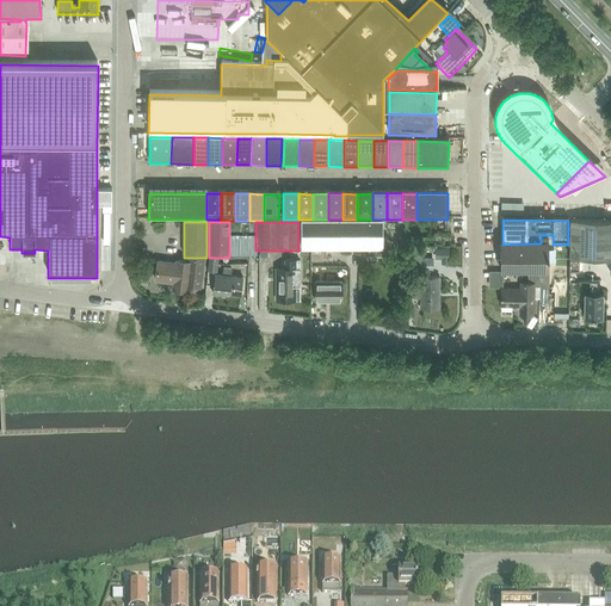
[(341,251),(341,223),(301,222),(301,251),(341,251)]
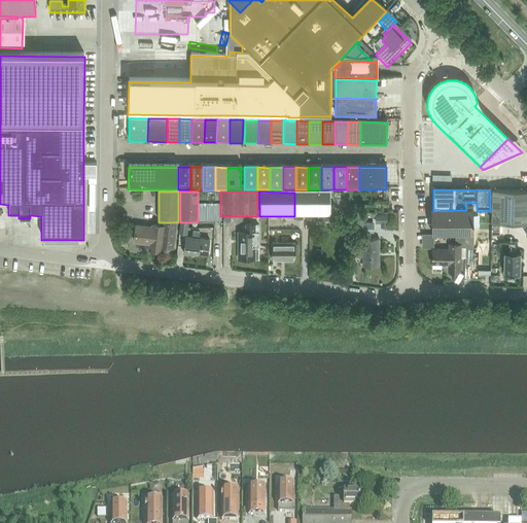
[(329,193),(294,193),(294,216),(329,216),(329,193)]
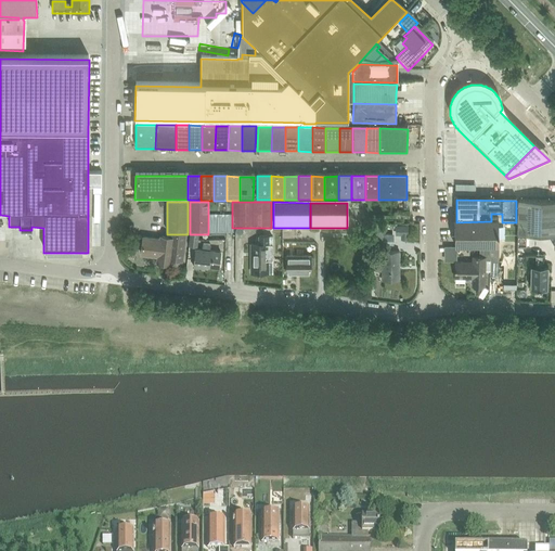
[(232,228),(232,204),(209,204),(208,234),(232,234),(232,228)]
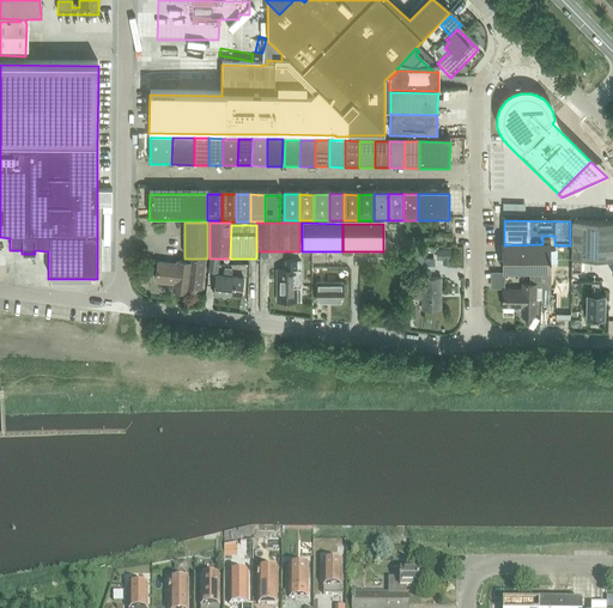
[(610,278),(612,277),(612,225),(572,225),(571,277),(581,277),(581,262),(610,263),(610,278)]
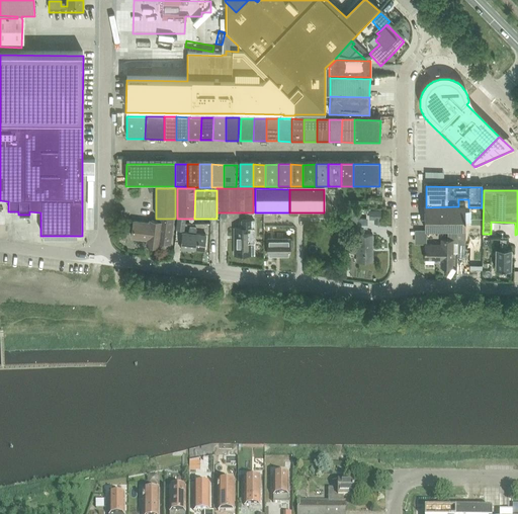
[(464,206),(458,206),(426,207),(424,207),(424,233),(456,232),(464,232),(464,206)]
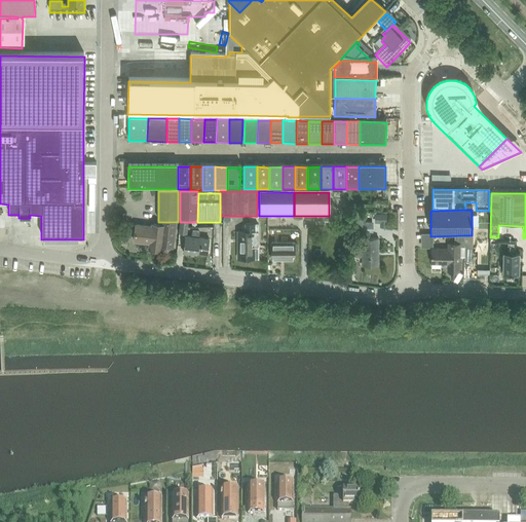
[(352,225),(352,235),(371,235),(371,225),(363,225),(363,217),(352,217),(352,225)]
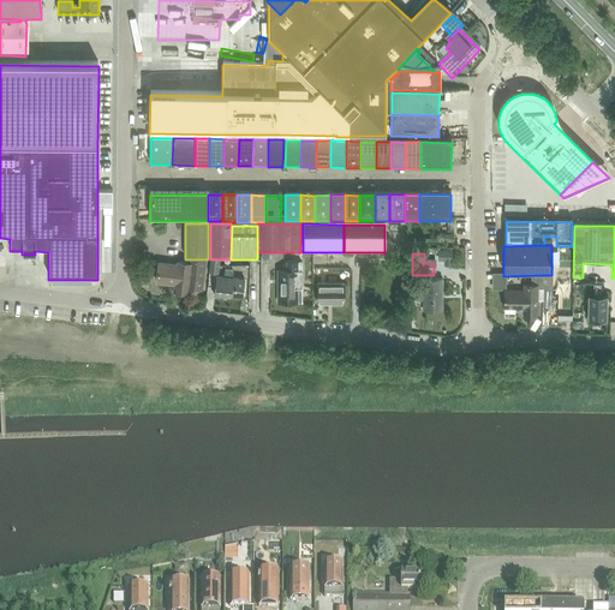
[(451,255),(439,255),(439,261),(445,262),(445,269),(451,269),(451,255)]
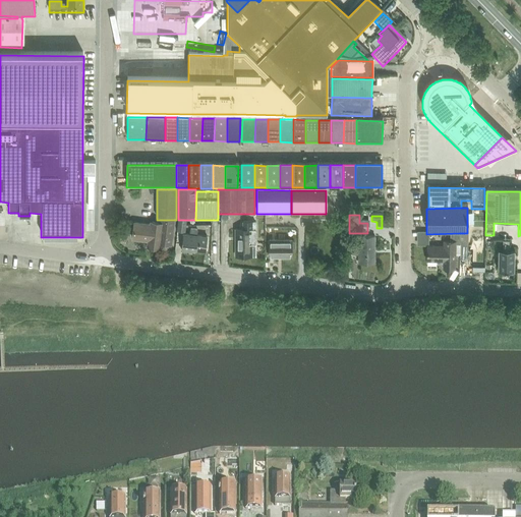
[(187,220),(178,220),(177,234),(185,236),(187,220)]
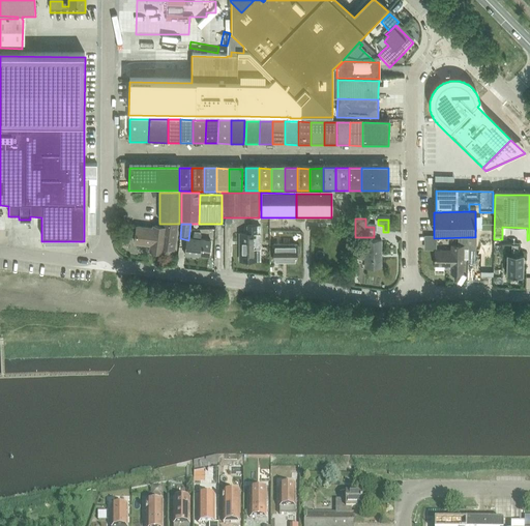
[(163,226),(162,231),(152,230),(152,232),(137,230),(135,246),(153,250),(152,255),(162,256),(162,252),(173,254),(176,228),(163,226)]
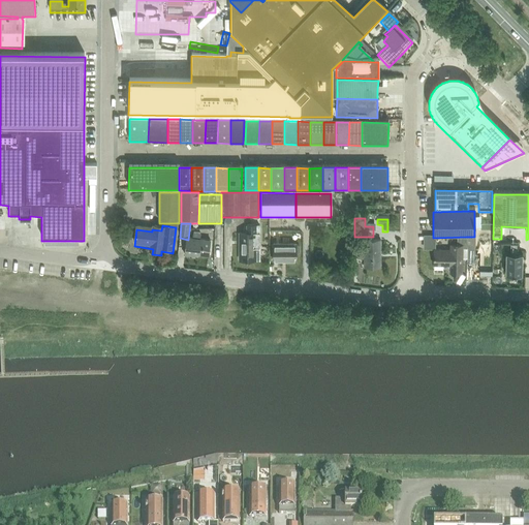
[(259,251),(259,243),(259,229),(247,229),(247,237),(240,237),(239,264),(255,264),(255,251),(259,251)]
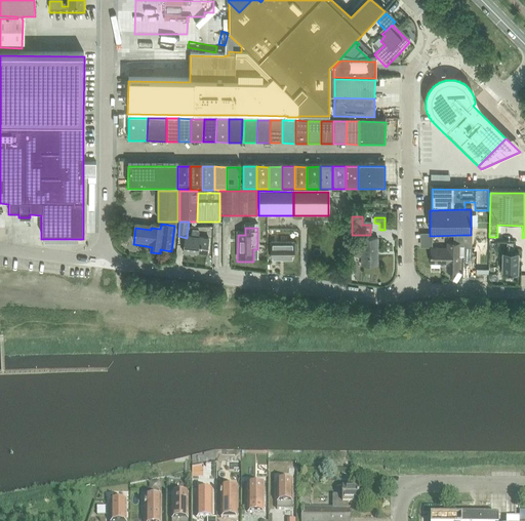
[(185,239),(183,255),(195,257),(195,255),(207,256),(208,242),(198,240),(199,235),(192,234),(192,240),(185,239)]
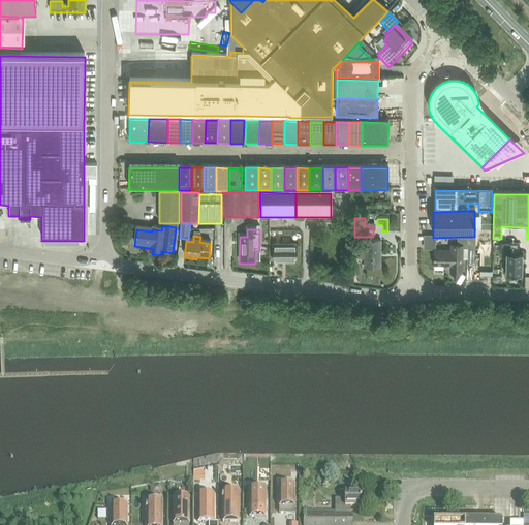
[(434,253),(434,269),(449,269),(449,276),(462,276),(462,263),(462,261),(466,261),(467,261),(467,251),(467,239),(461,239),(457,239),(457,248),(450,248),(450,253),(435,253),(434,253)]
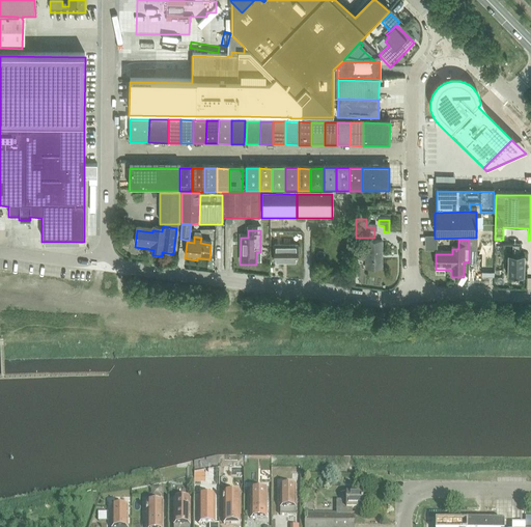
[(361,255),(359,255),(359,262),(360,262),(366,262),(366,272),(382,272),(382,245),(366,245),(366,246),(361,246),(361,255)]
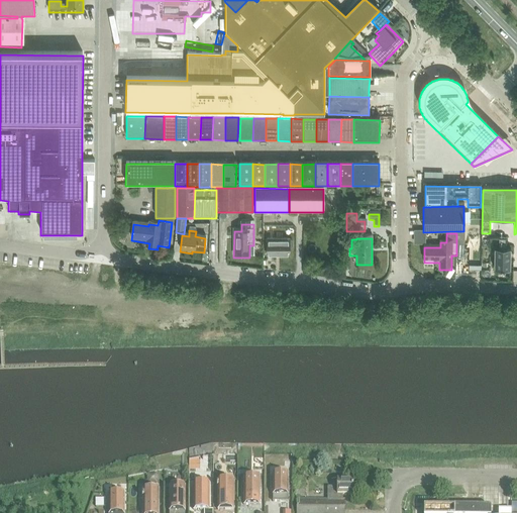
[(267,241),(267,259),(275,258),(275,257),(281,257),(281,259),(289,258),(289,250),(291,250),(292,248),(292,244),(291,243),(289,243),(289,241),(267,241)]
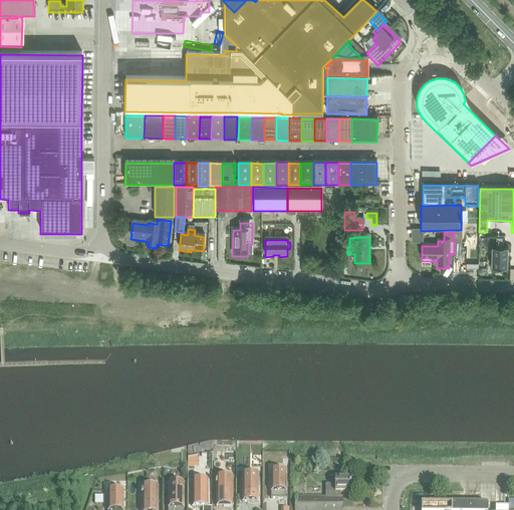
[(491,269),(508,270),(508,250),(503,250),(504,240),(497,240),(496,250),(492,249),(491,269)]
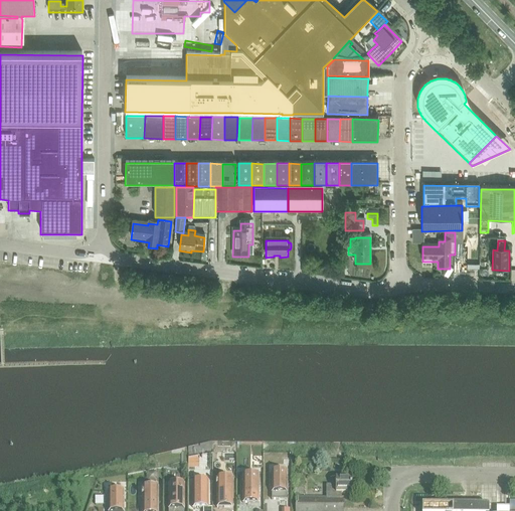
[(492,266),(492,254),(484,256),(484,267),(492,266)]
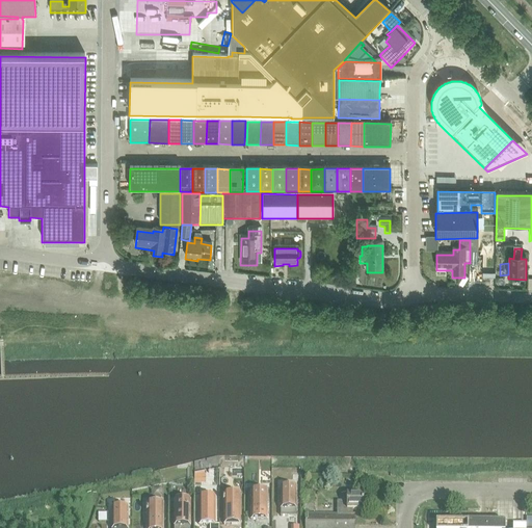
[(151,494),(151,501),(154,503),(160,503),(163,501),(163,494),(160,492),(153,492),(151,494)]
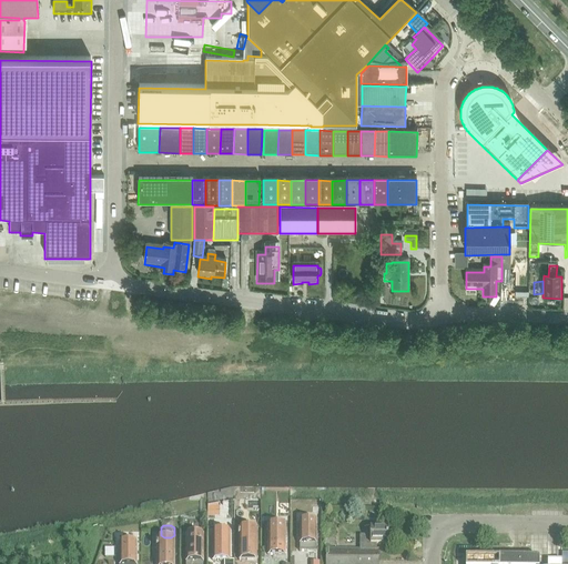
[(316,525),(298,525),(298,555),(316,555),(316,525)]
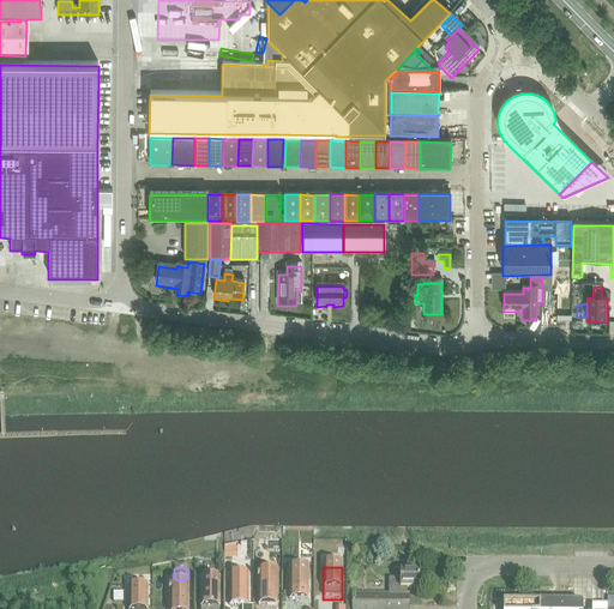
[(308,572),(289,572),(289,604),(308,604),(308,572)]
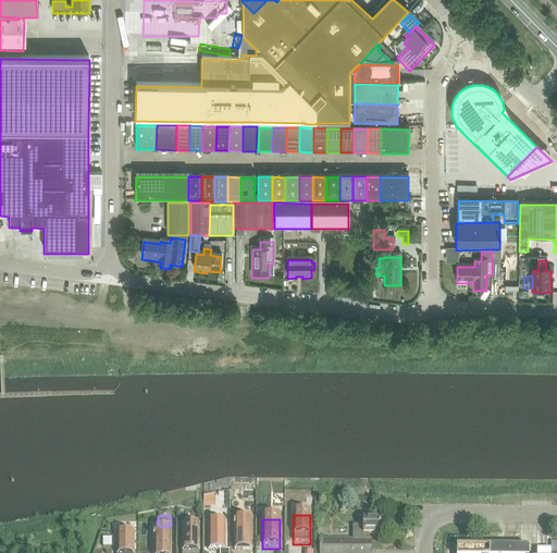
[(323,543),(319,543),(318,552),(371,552),(371,543),(369,543),(369,538),(380,538),(380,521),(362,521),(362,531),(353,531),(353,543),(323,543)]
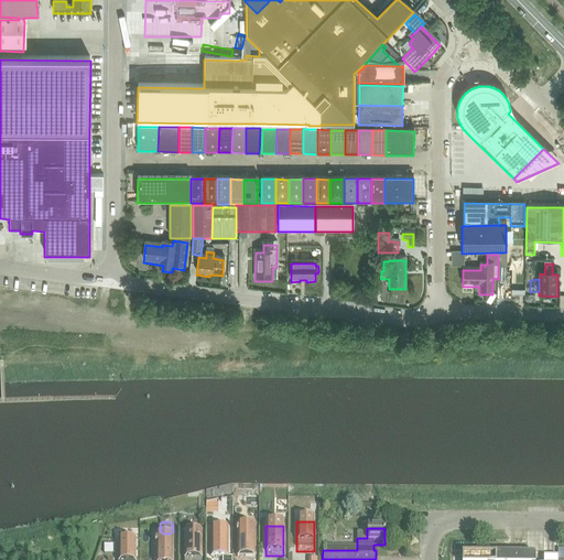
[(253,559),(255,529),(237,529),(237,534),(236,534),(236,537),(237,537),(237,559),(253,559)]
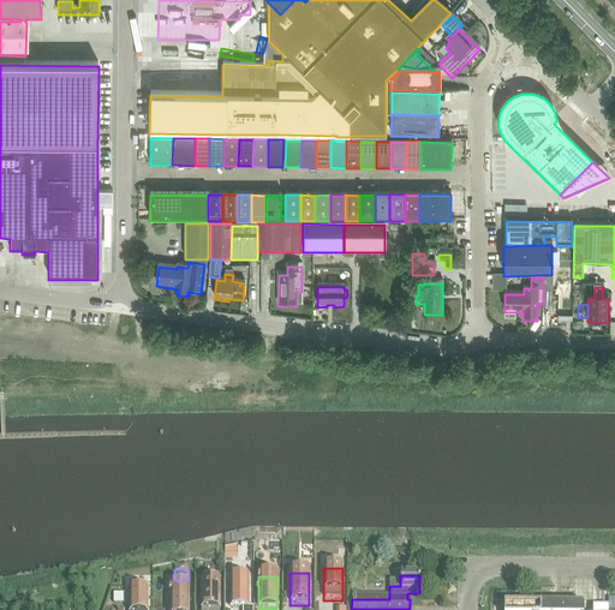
[(249,580),(230,580),(230,609),(249,609),(249,580)]
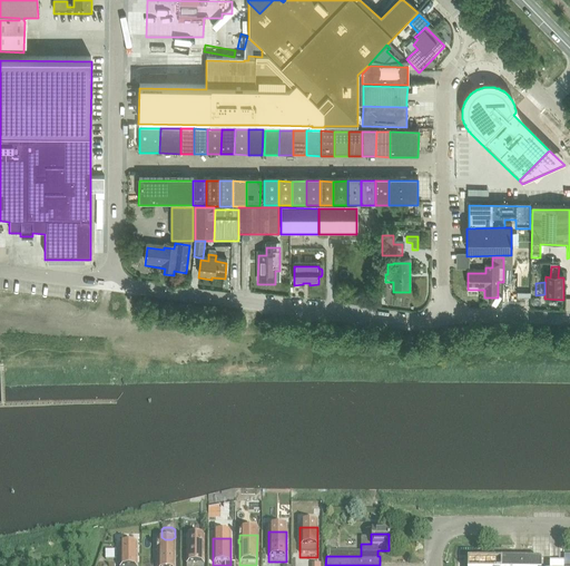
[(326,556),(331,556),(331,553),(336,553),(336,538),(326,538),(325,539),(325,553),(326,553),(326,556)]
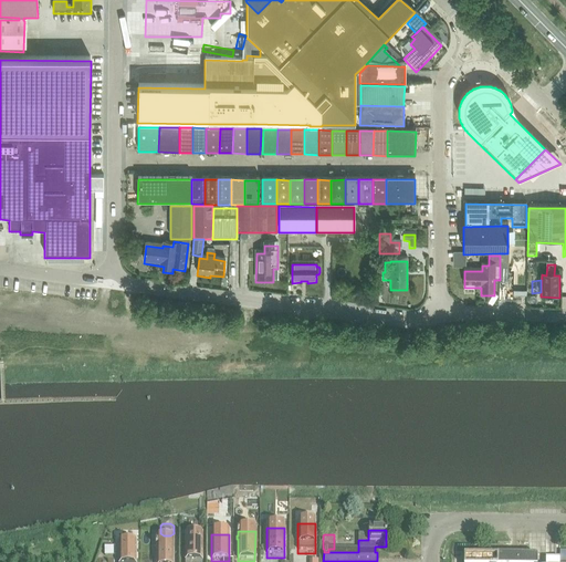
[(201,561),(202,537),(185,537),(185,561),(201,561)]
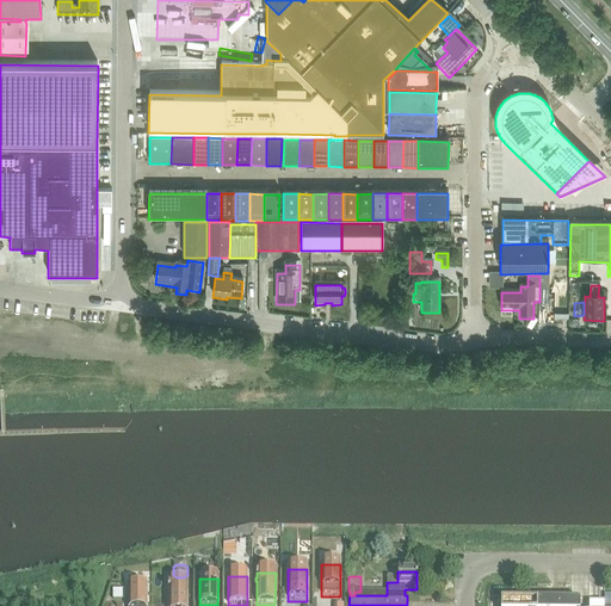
[(186,605),(187,583),(168,583),(168,589),(167,589),(167,593),(168,593),(168,605),(186,605)]
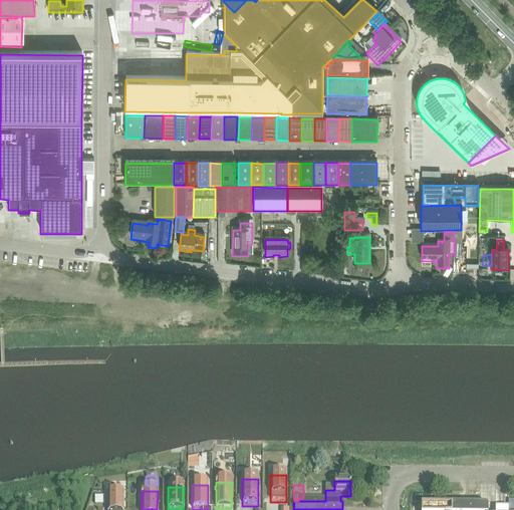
[(104,507),(104,493),(94,493),(94,507),(104,507)]
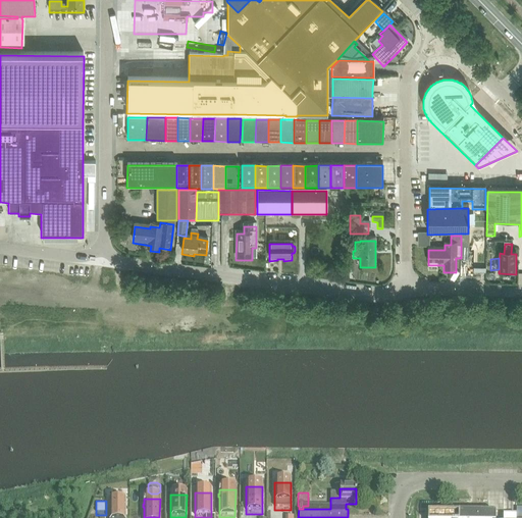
[(124,517),(125,503),(109,503),(108,517),(124,517)]
